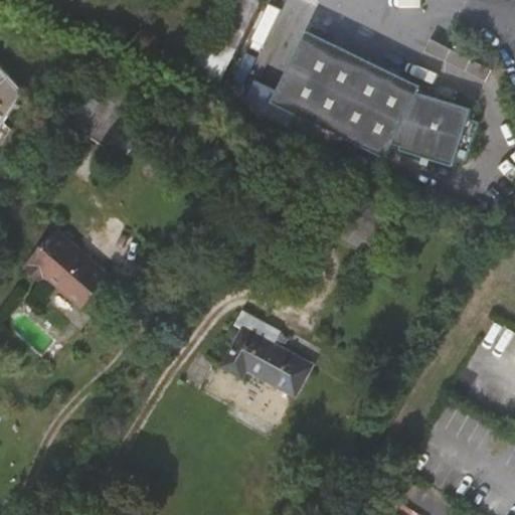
[(318,25),(279,96),(389,158),(398,143),(404,147),(403,150),(455,173),(459,164),(468,167),(484,131),(475,127),(479,118),(425,94),(428,87),(318,25)]
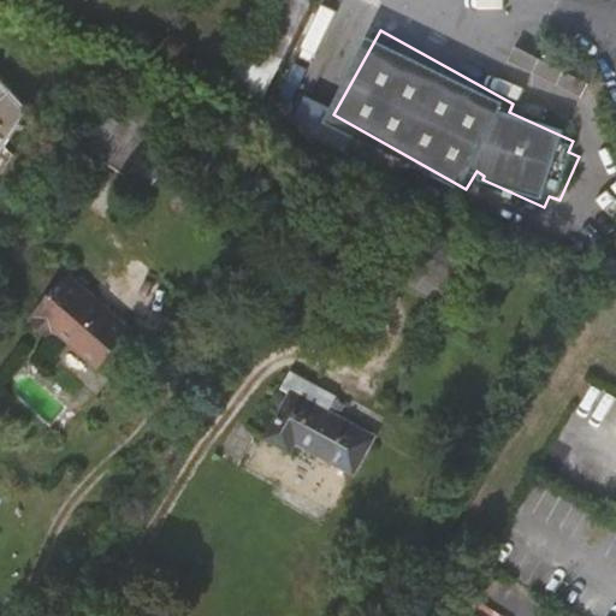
[(262,95),(290,49),(265,35),(238,82),(262,95)]
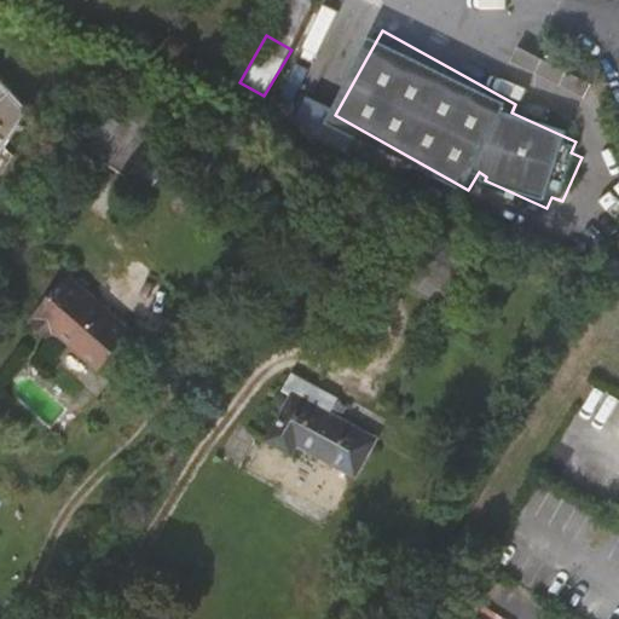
[(0,155),(22,117),(5,99),(0,92),(0,155)]
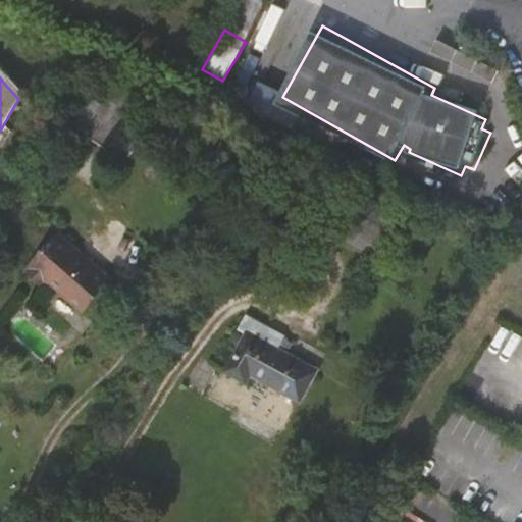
[(133,112),(108,97),(85,136),(108,151),(133,112)]
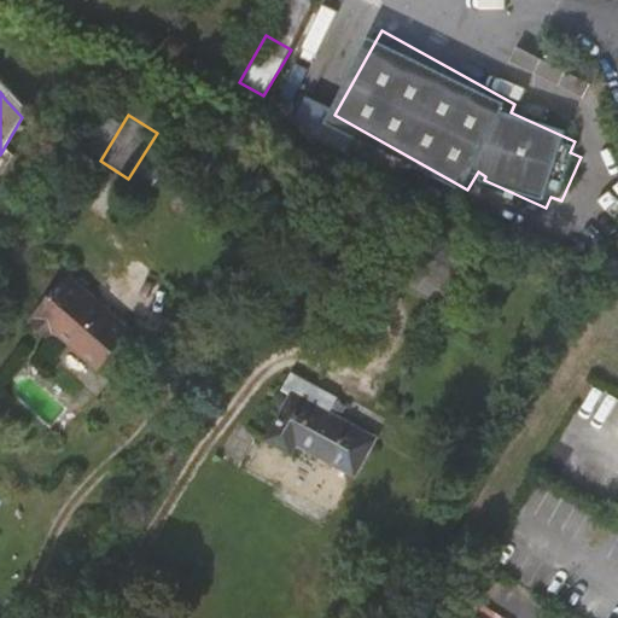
[(0,159),(0,187),(10,172),(0,159)]
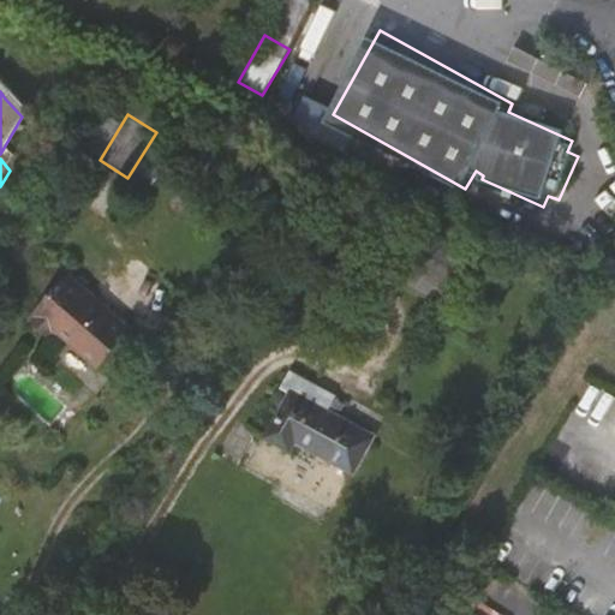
[(404,291),(421,261),(411,255),(393,284),(404,291)]
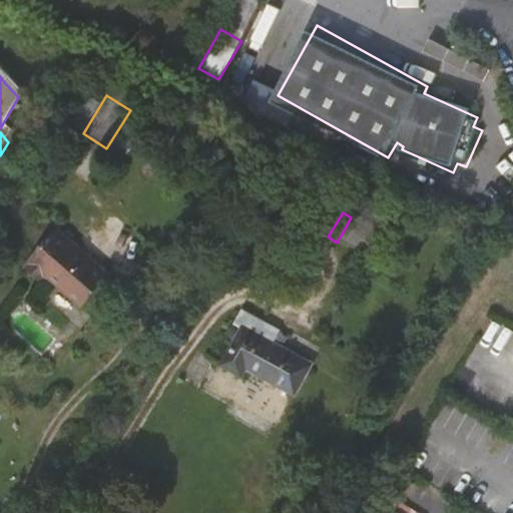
[(382,237),(351,217),(337,242),(367,262),(382,237)]
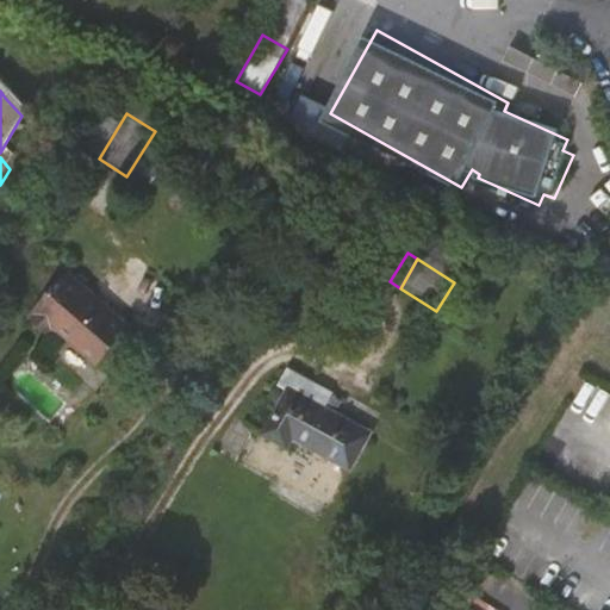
[(38,344),(68,297),(66,294),(30,336),(38,344)]
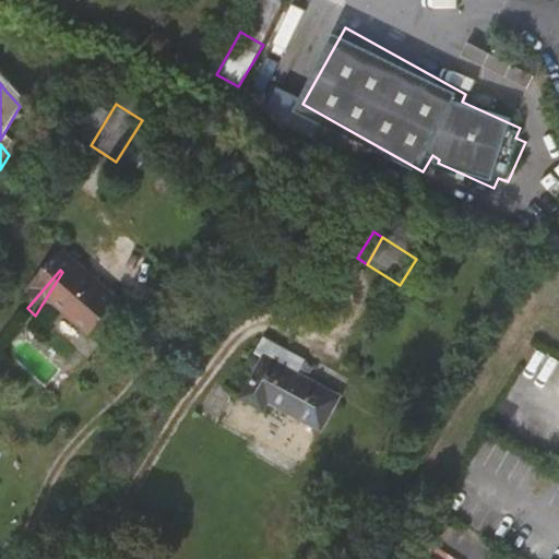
[(117,319),(62,272),(35,316),(46,325),(51,319),(90,351),(117,319)]
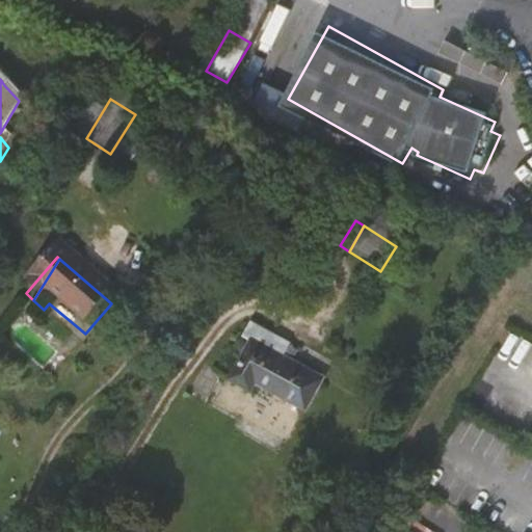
[(232,379),(235,381),(253,392),(257,383),(283,398),(304,410),(321,380),(306,371),(263,347),(254,342),(232,379)]
